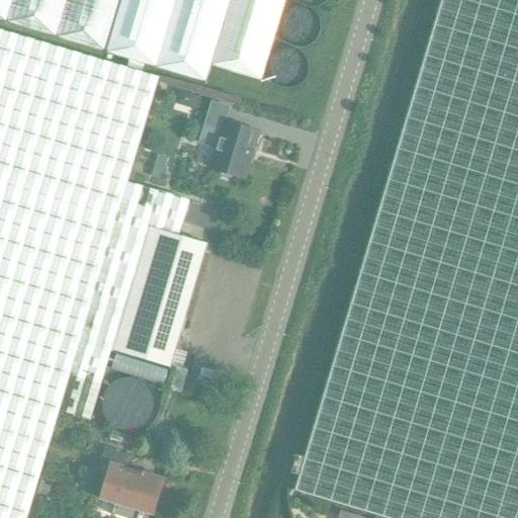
[(0,0),(0,21),(205,84),(211,66),(261,81),(284,0),(0,0)]
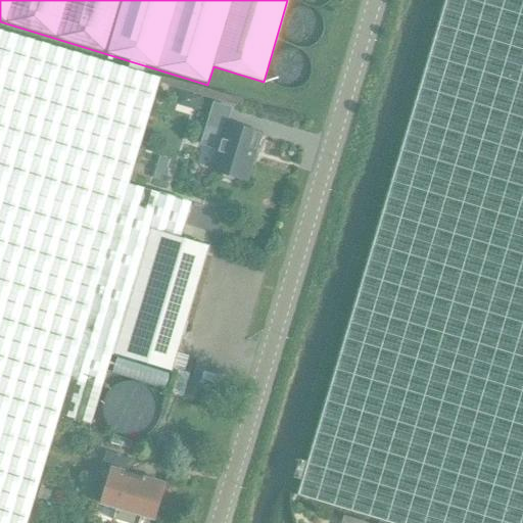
[(388,522),(522,522),(522,0),(445,0),(297,495),(388,522)]
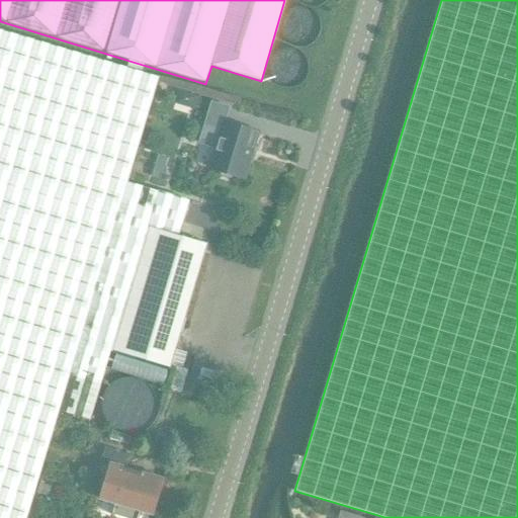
[(111,350),(148,227),(179,236),(190,200),(127,182),(159,78),(0,29),(0,517),(26,517),(60,411),(90,420),(111,350)]
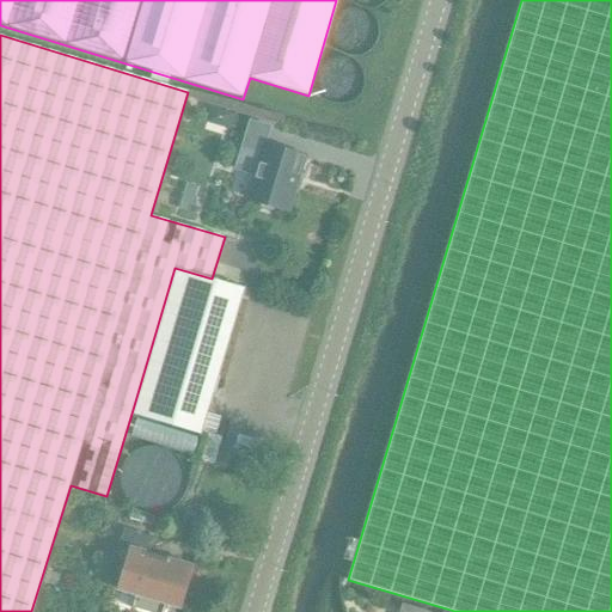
[(264,145),(248,200),(258,202),(262,208),(273,212),(277,208),(288,212),(305,157),(264,145)]
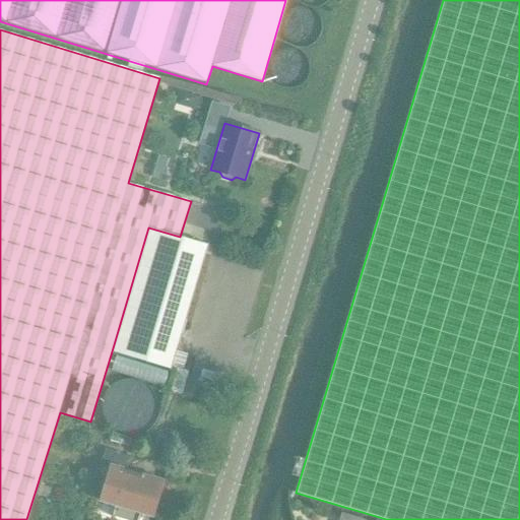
[(180,237),(148,228),(112,351),(171,370),(208,245),(180,237)]
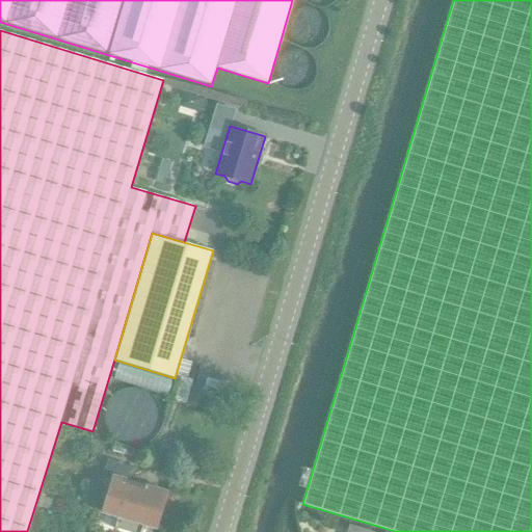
[(118,516),(115,529),(125,531),(140,531),(143,525),(157,528),(167,493),(127,480),(131,467),(108,459),(103,477),(112,480),(103,512),(118,516)]
